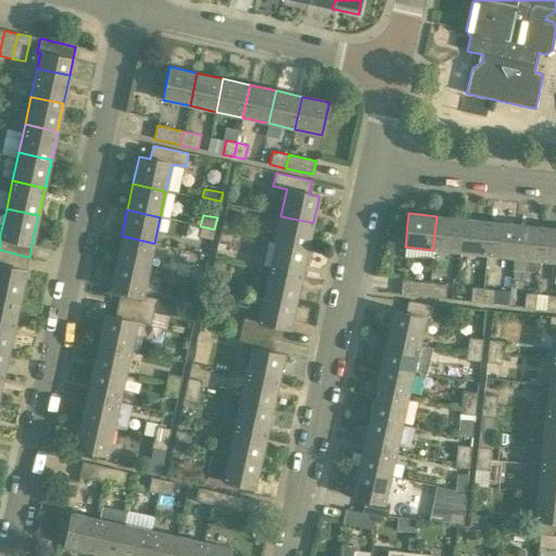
[(275,242),(307,250),(313,223),(280,216),(275,242)]
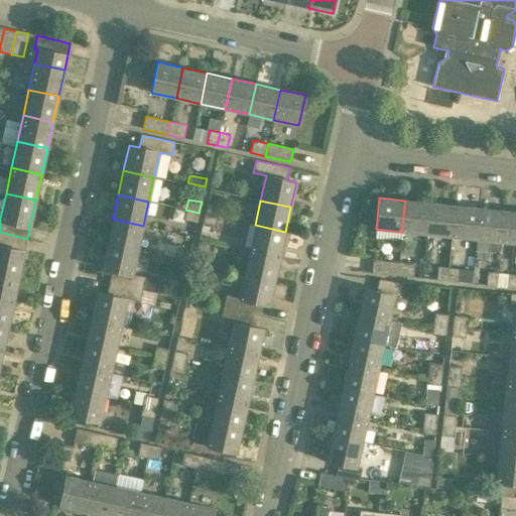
[(405,201),(401,232),(426,234),(429,204),(405,201)]
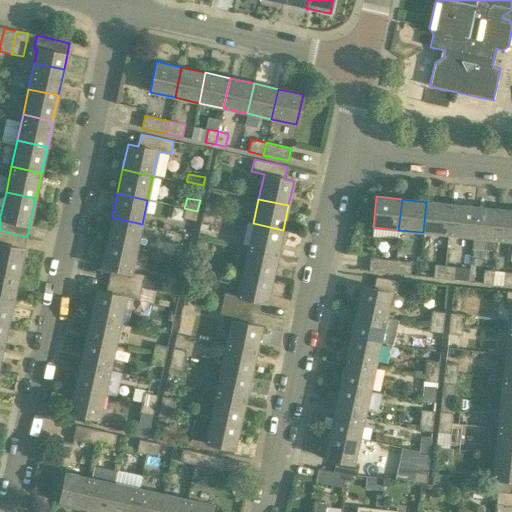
[(218,204),(205,201),(203,212),(216,215),(218,204)]
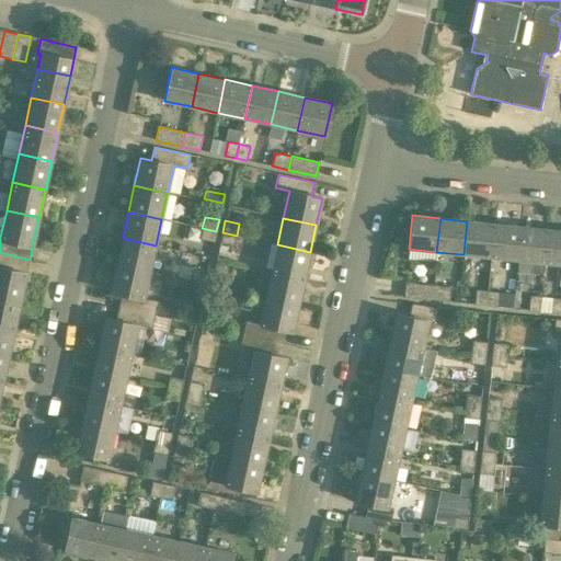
[(467,221),(464,254),(490,258),(494,224),(467,221)]
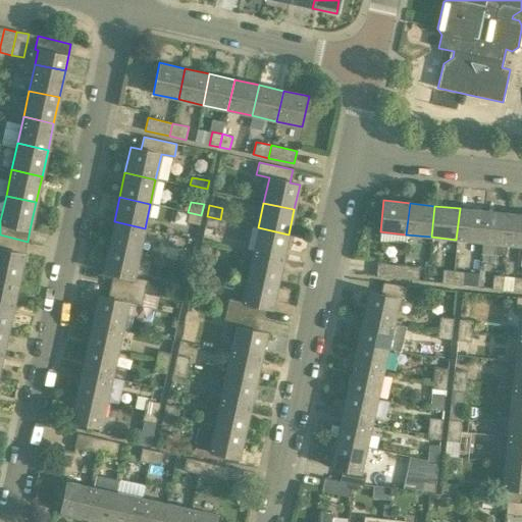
[(460,208),(456,240),(481,243),(484,211),(460,208)]
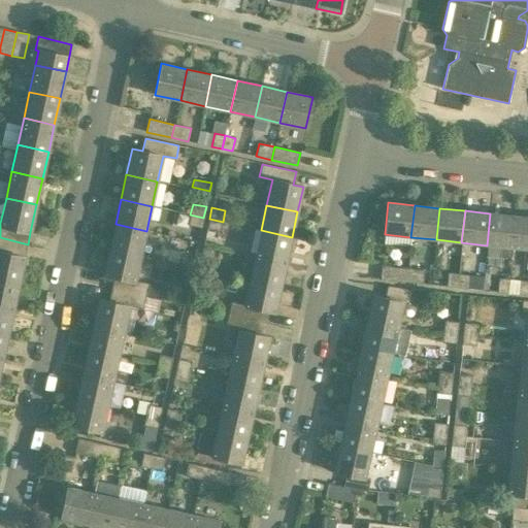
[(490,213),(487,245),(488,245),(487,257),(500,258),(500,257),(512,258),(513,248),(516,216),(490,213)]
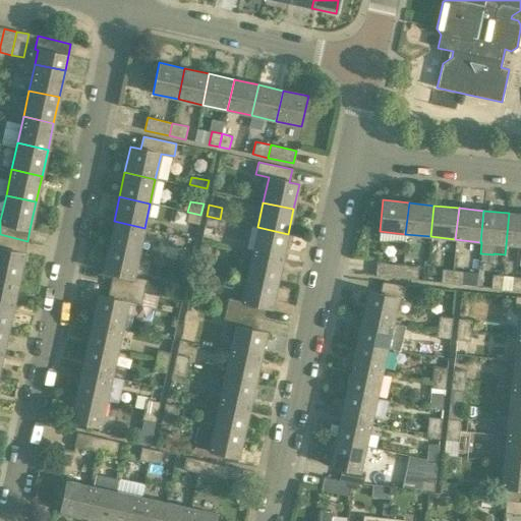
[(185,222),(198,225),(200,215),(187,212),(185,222)]
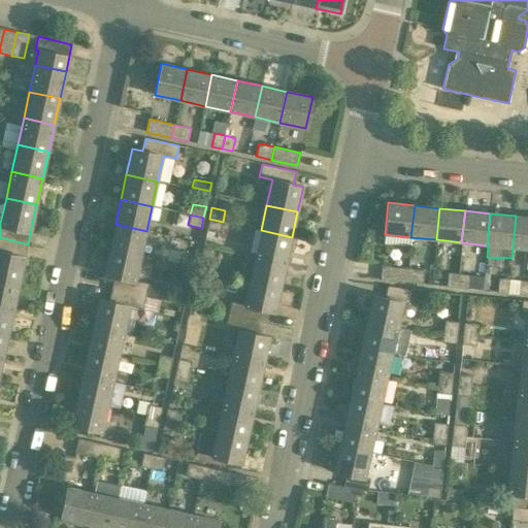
[(527,249),(527,217),(516,216),(513,248),(527,249)]
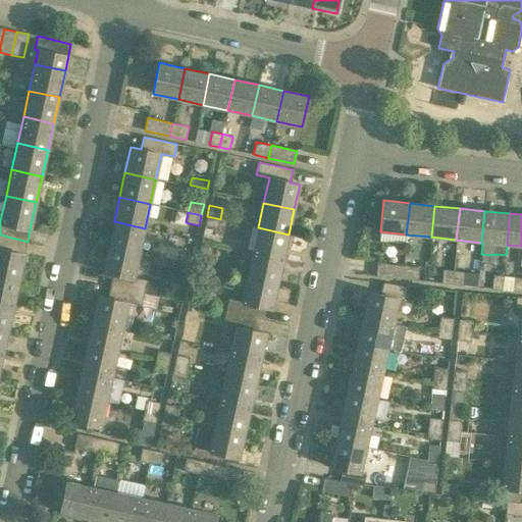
[(204,226),(218,229),(220,219),(207,216),(204,226)]
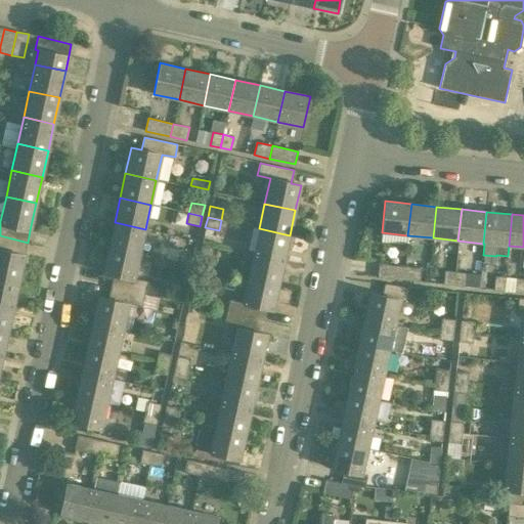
[(108,247),(139,254),(145,229),(115,222),(108,247)]
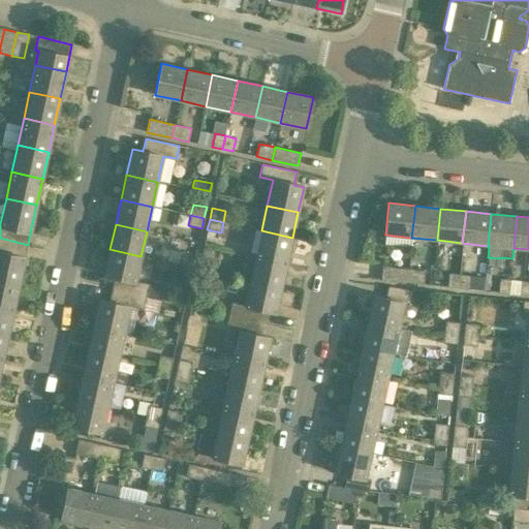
[(256,255),(286,262),(292,238),(261,230),(256,255)]
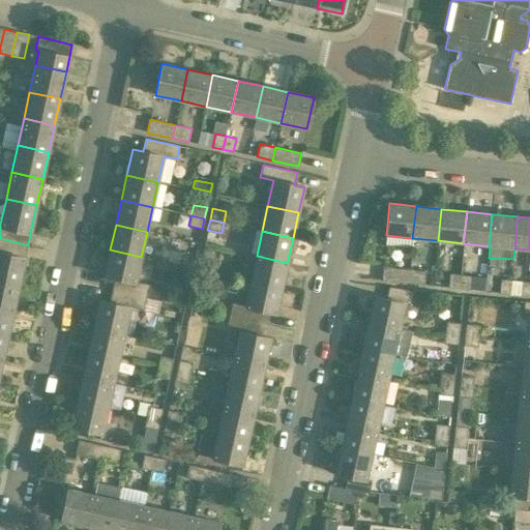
[(0,278),(20,284),(25,258),(28,245),(0,238),(0,278)]
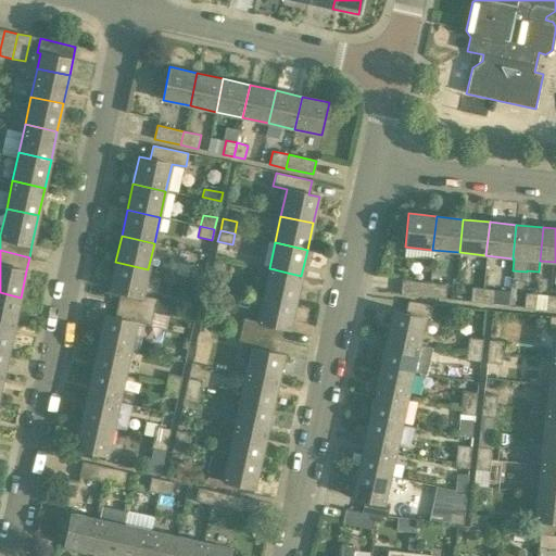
[(148,269),(115,262),(110,289),(121,291),(117,304),(153,312),(156,299),(142,295),(148,269)]
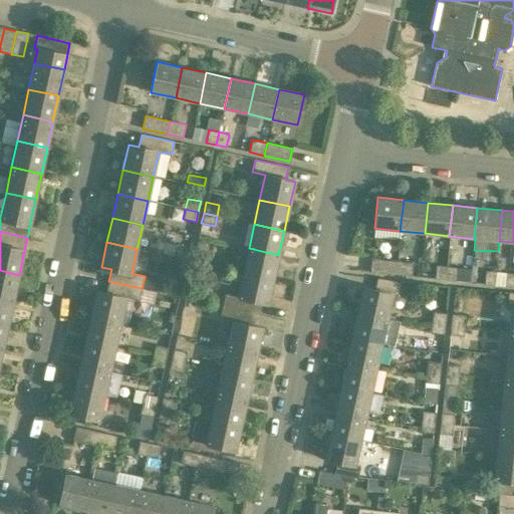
[(177,247),(175,257),(188,260),(190,250),(177,247)]
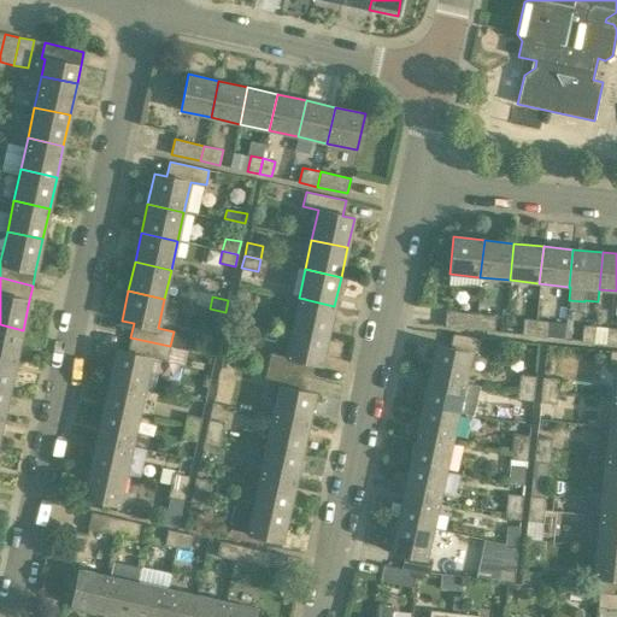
[(292,327),(328,335),(334,306),(299,298),(292,327)]
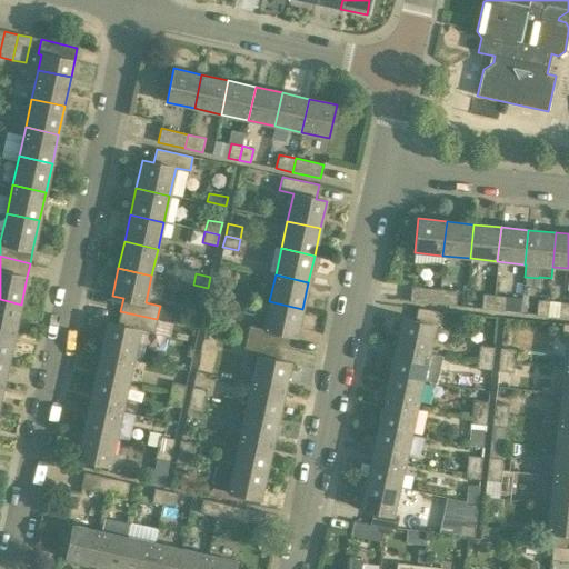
[(228,292),(230,281),(216,278),(213,290),(228,292)]
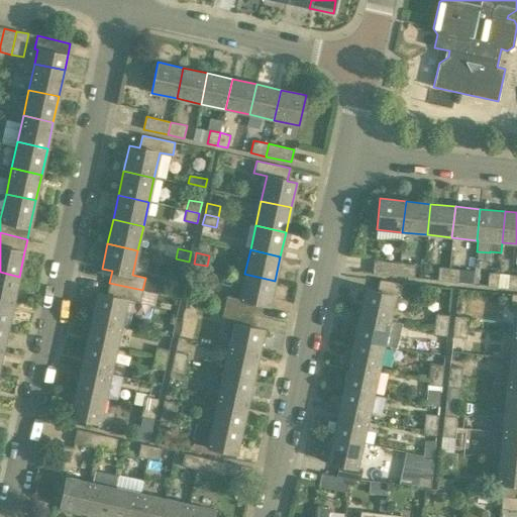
[(397,277),(399,264),(373,261),(372,274),(397,277)]
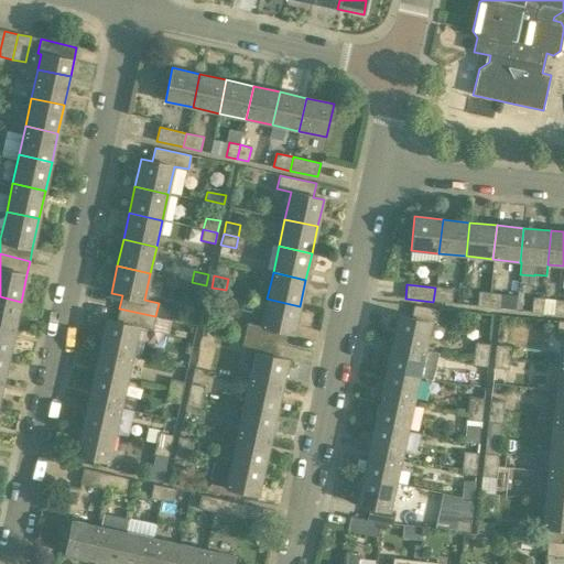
[(435,288),(433,302),(451,304),(452,290),(435,288)]
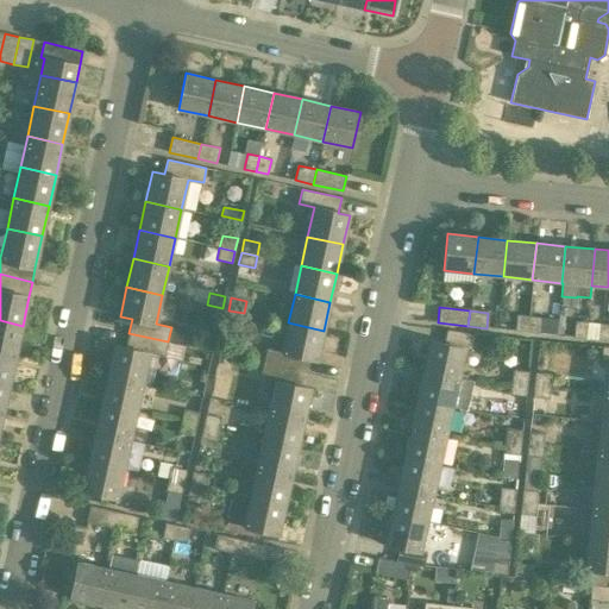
[(516,315),(515,331),(527,332),(528,316),(516,315)]
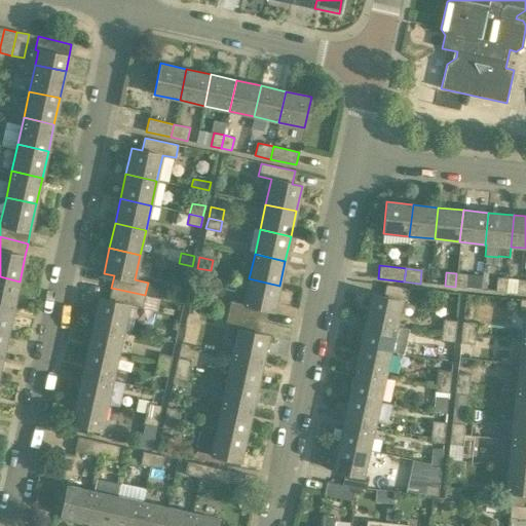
[(465,288),(467,274),(456,273),(455,287),(465,288)]
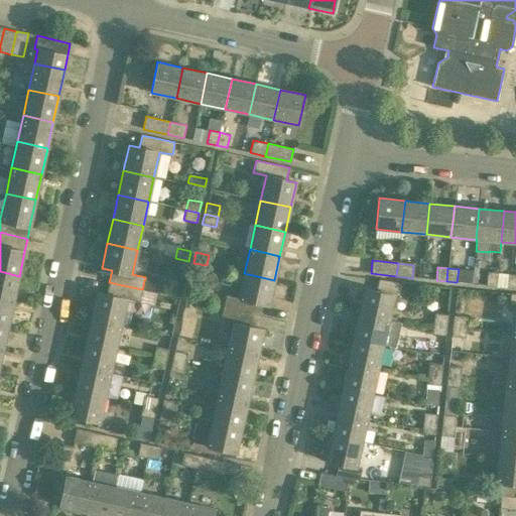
[(0,296),(13,300),(19,276),(0,271),(0,296)]
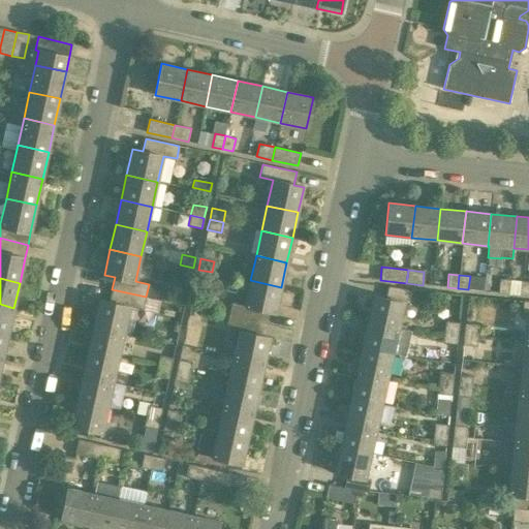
[(510,280),(499,279),(498,292),(509,294),(510,280)]
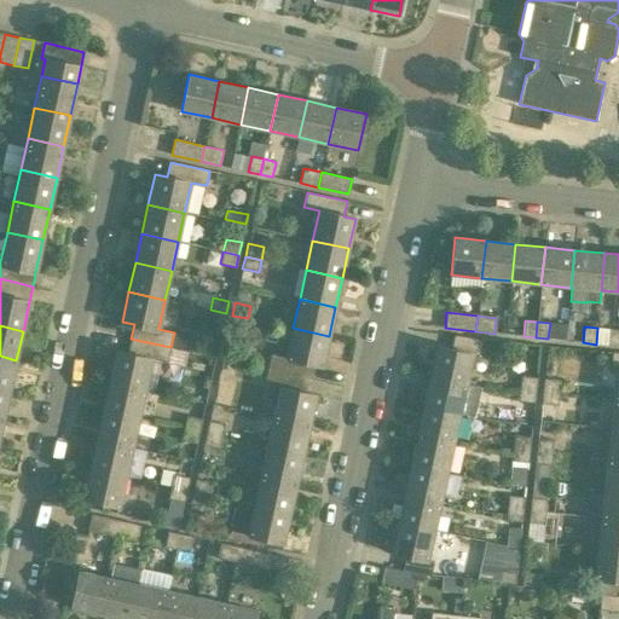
[(268,368),(308,377),(312,363),(322,365),(329,336),(293,328),(287,358),(271,354),(268,368)]
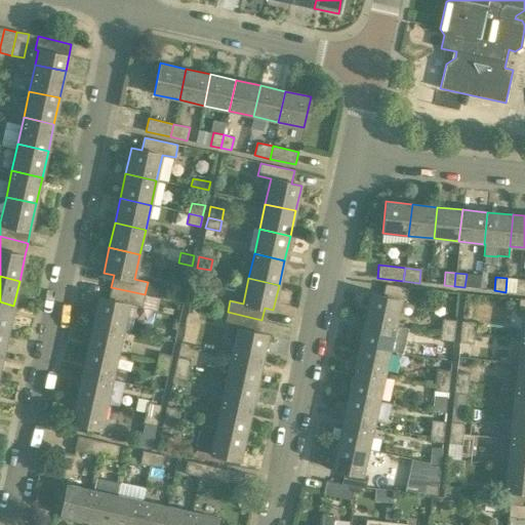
[(524,293),(524,280),(515,280),(514,292),(524,293)]
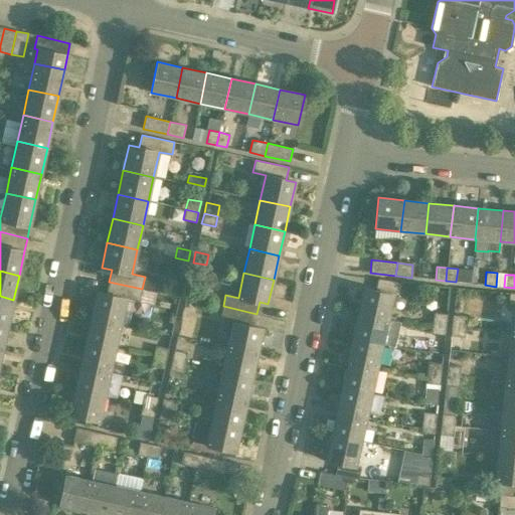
[(143,289),(162,293),(165,281),(145,277),(143,289)]
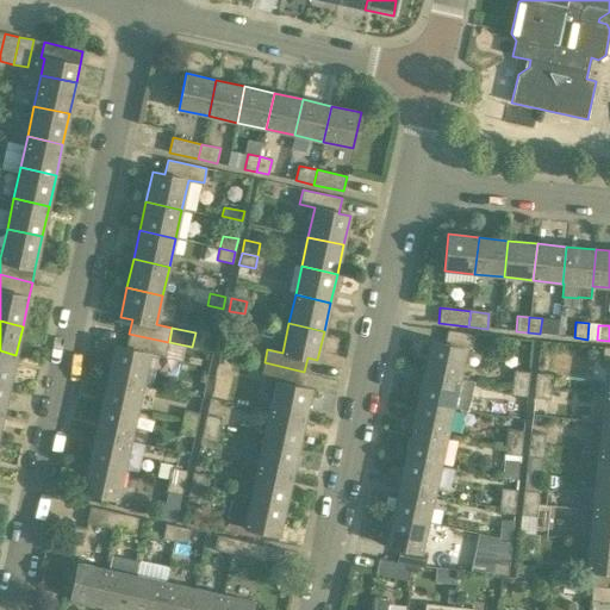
[(423,371),(460,379),(466,349),(472,350),(475,335),(460,332),(447,331),(444,344),(430,341),(423,371)]
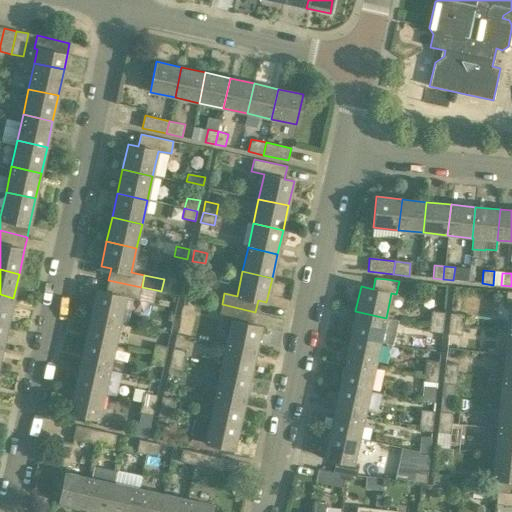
[(90,315),(120,321),(126,296),(138,299),(141,287),(108,280),(106,292),(96,290),(90,315)]
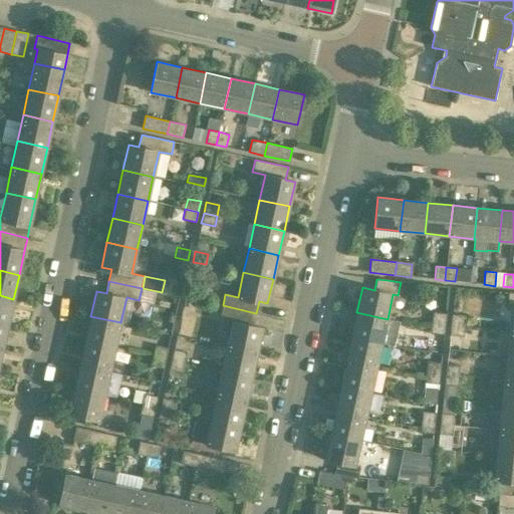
[(0,321),(8,323),(13,299),(0,295),(0,321)]
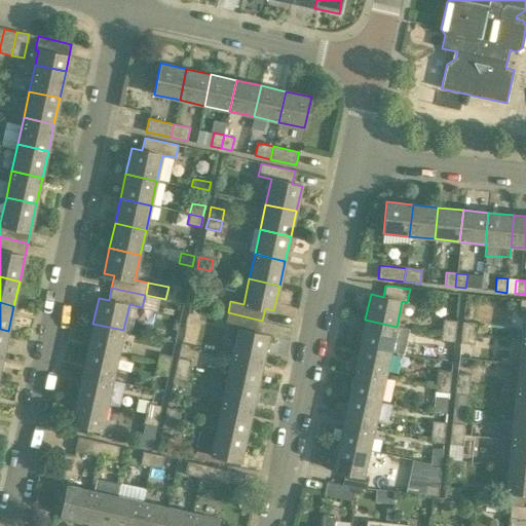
[(232,353),(263,361),(268,335),(259,333),(262,321),(228,312),(225,326),(238,329),(232,353)]
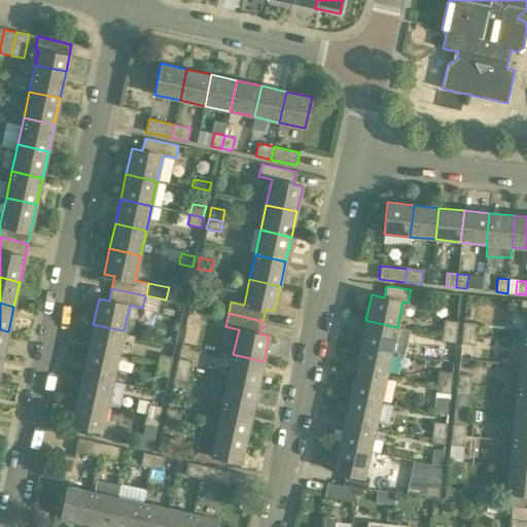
[(360,345),(391,352),(397,327),(365,320),(360,345)]
